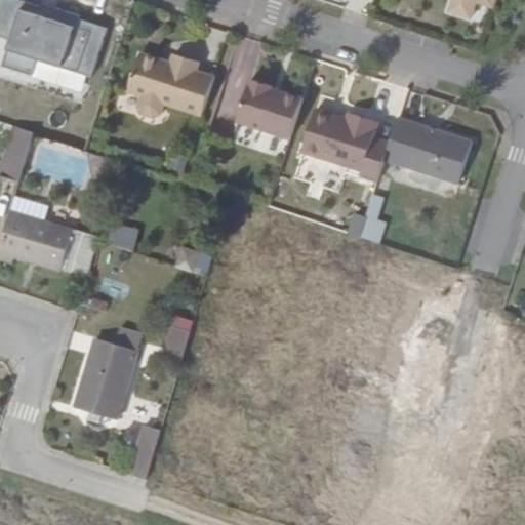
[(11,45),(35,51),(41,12),(7,0),(0,0),(0,12),(19,18),(11,45)]
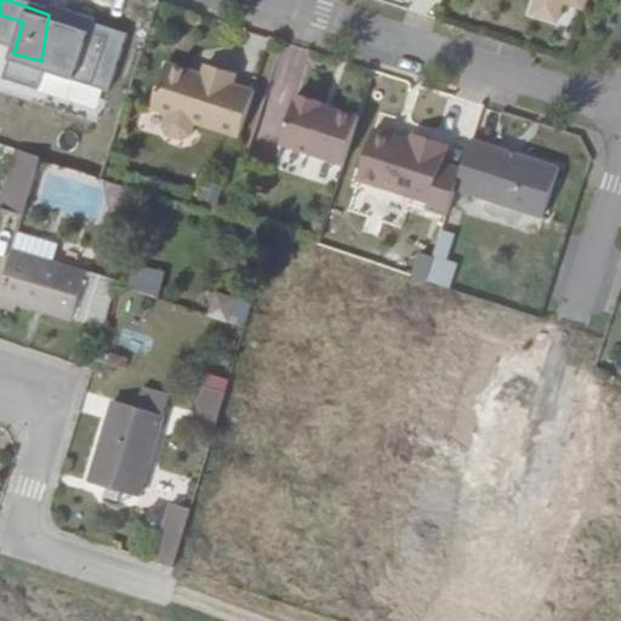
[(62,24),(49,15),(41,61),(61,67),(66,47),(121,66),(130,35),(93,24),(95,20),(64,11),(62,24)]
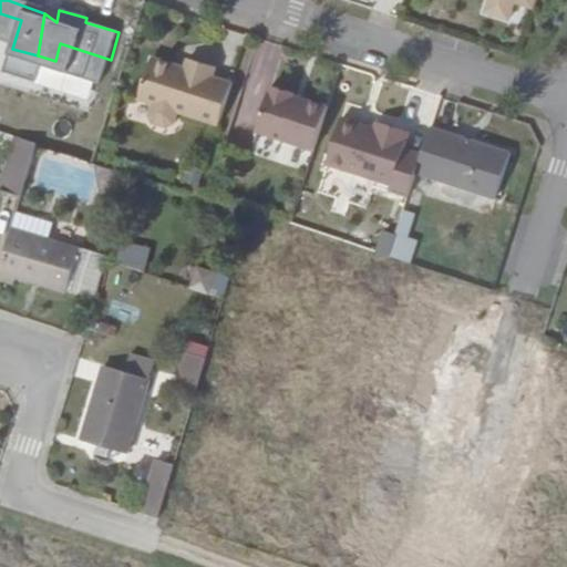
[(219,127),(233,84),(214,76),(216,69),(191,60),(187,68),(153,59),(140,102),(219,127)]
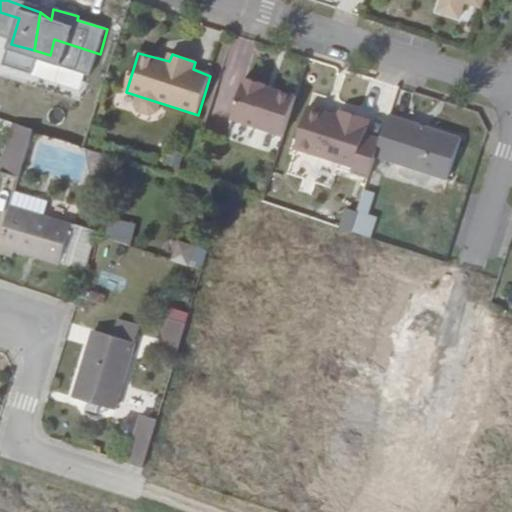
[(285,136),(296,101),(266,90),(266,86),(245,79),(234,119),(285,136)]
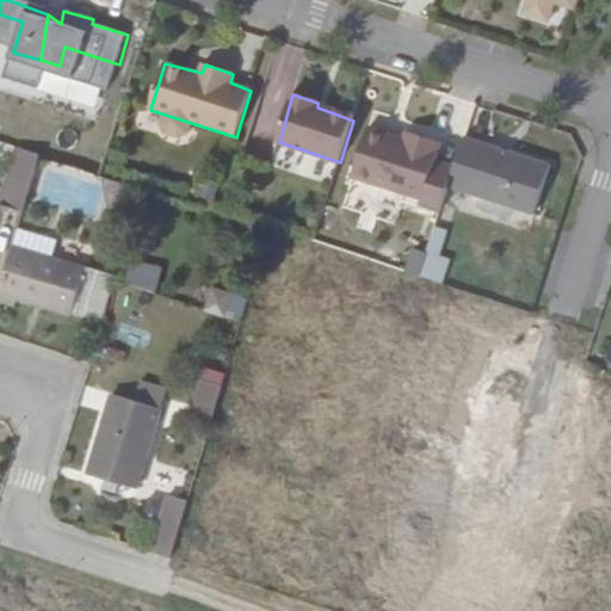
[(424,209),(442,215),(451,186),(457,167),(438,162),(444,146),(406,134),(405,140),(370,129),(352,180),(425,203),(424,209)]
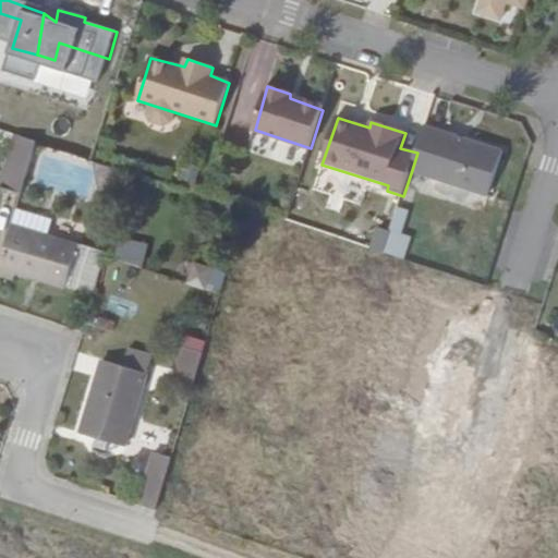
[(505,153),(425,128),(417,153),(412,170),(490,197),(505,153)]
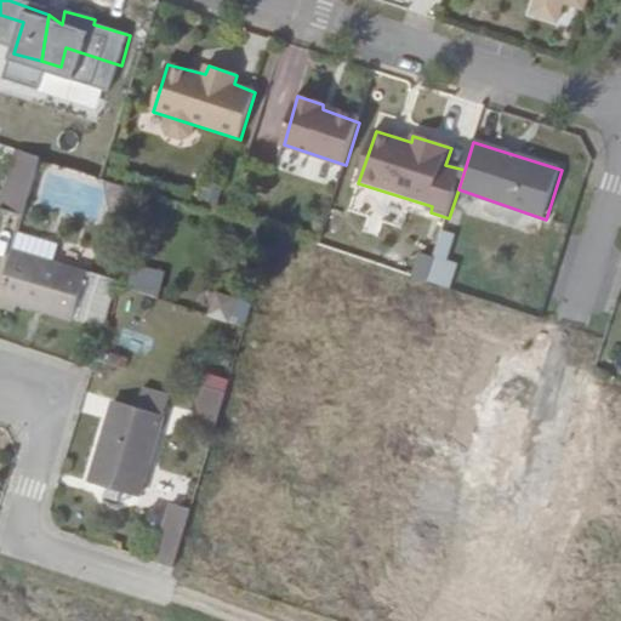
[(23,216),(43,157),(18,149),(0,208),(23,216)]
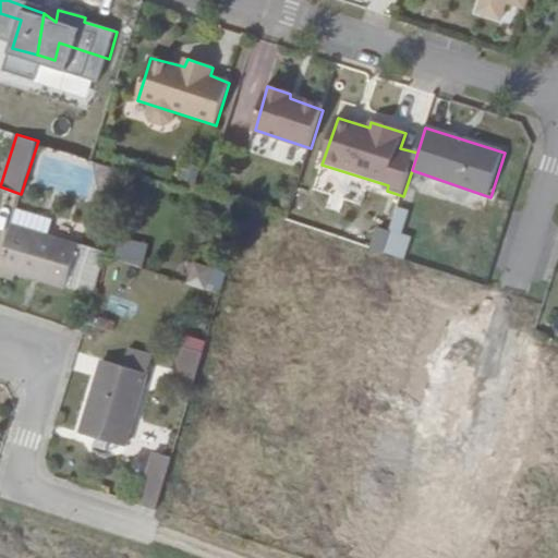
[(51,217),(16,207),(12,222),(47,233),(51,217)]
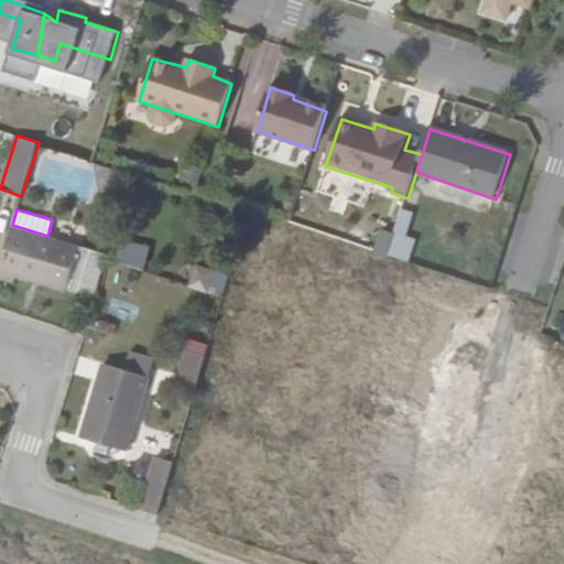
[(399,209),(391,234),(378,230),(371,251),(409,263),(418,239),(407,236),(413,215),(399,209)]
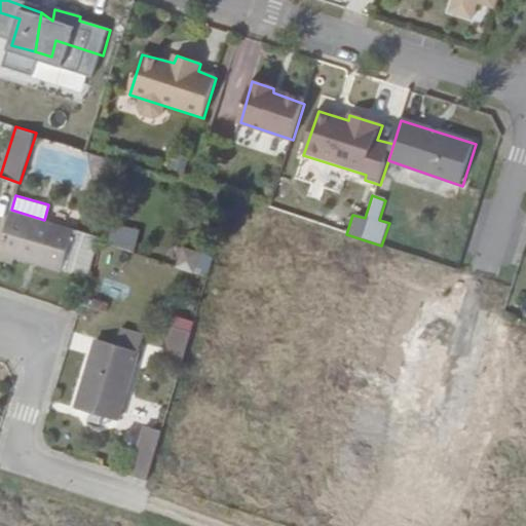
[(11,210),(0,245),(0,259),(11,262),(13,255),(62,270),(75,228),(44,220),(11,210)]
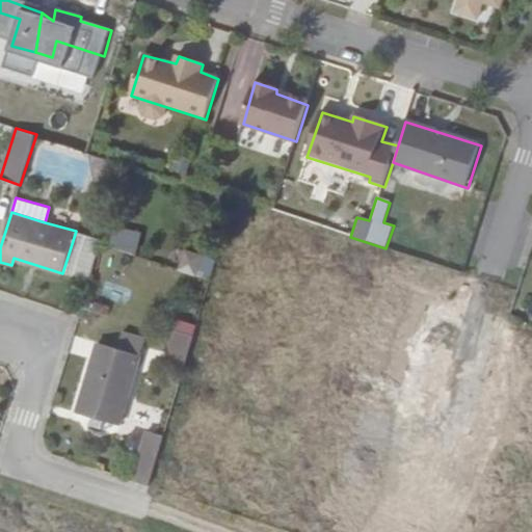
[(136,253),(138,231),(111,229),(109,250),(136,253)]
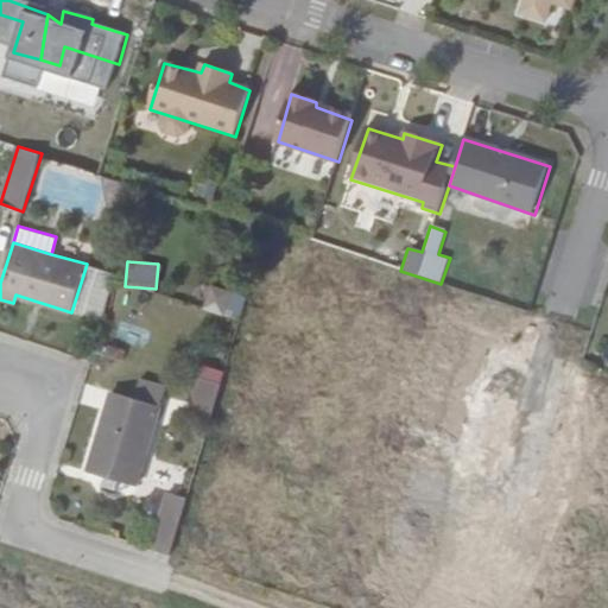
[(238,312),(244,290),(214,282),(208,303),(238,312)]
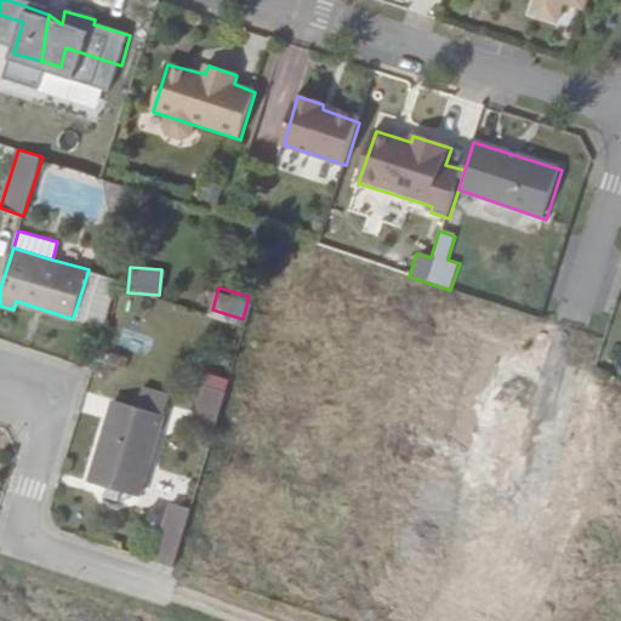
[(93,473),(113,479),(129,484),(143,488),(174,387),(148,379),(140,402),(118,396),(93,473)]
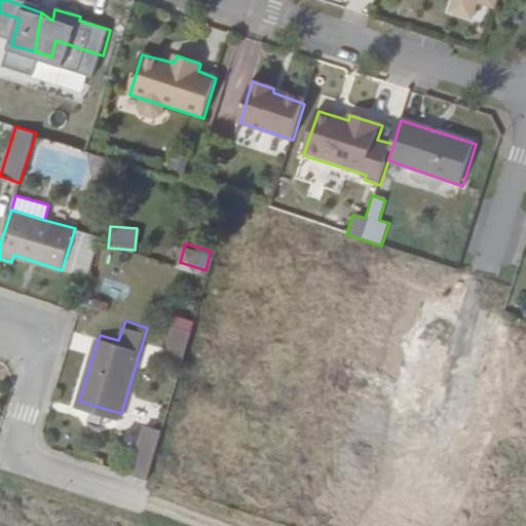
[(170,354),(183,360),(192,331),(178,327),(170,354)]
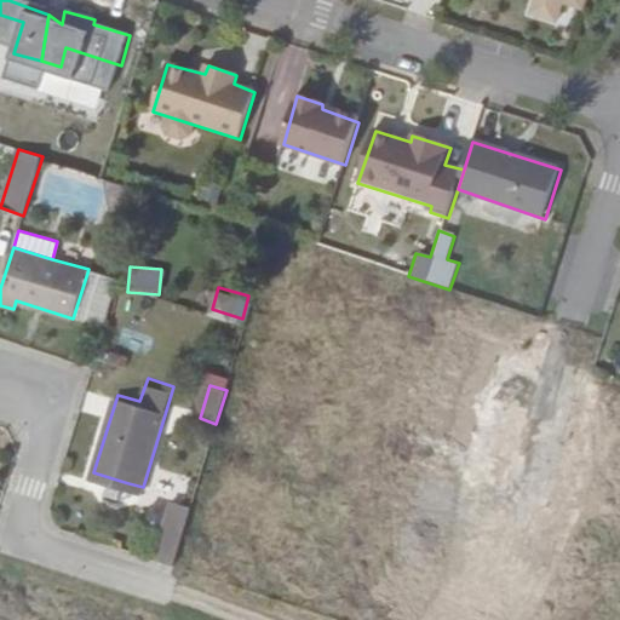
[(128,483),(113,478),(109,488),(126,493),(128,483)]
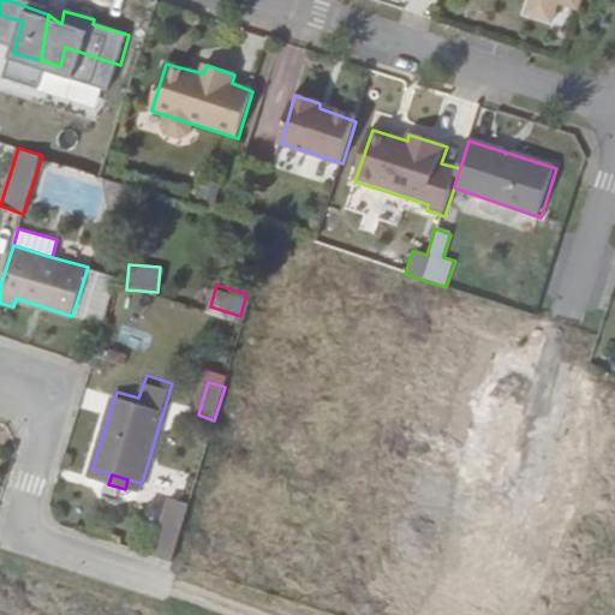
[(155,548),(173,559),(185,517),(165,514),(155,548)]
